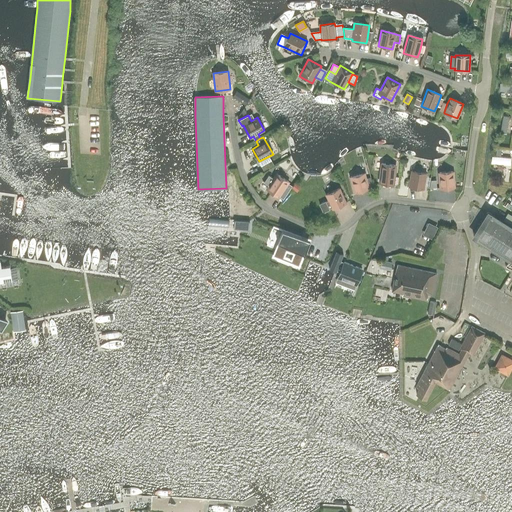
[(270,157),(260,163),(263,168),(273,163),(270,157)]
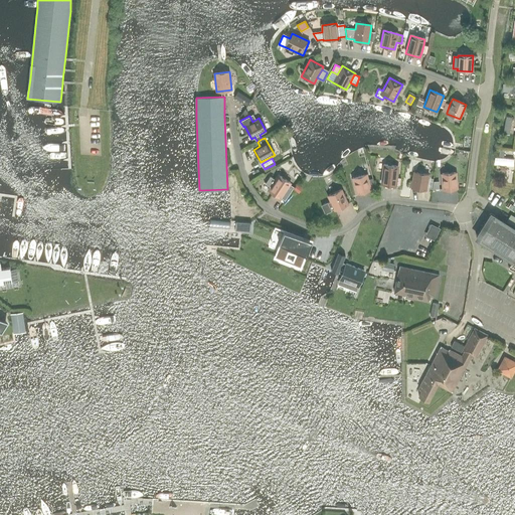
[(381,184),(396,185),(397,178),(398,166),(383,165),(381,184)]
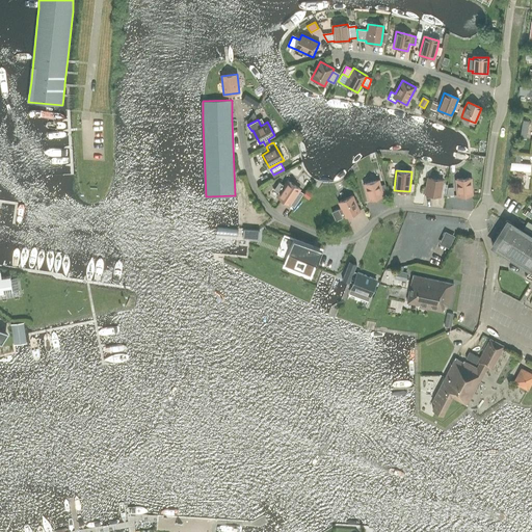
[(428,178),(426,189),(425,193),(441,196),(443,180),(428,178)]
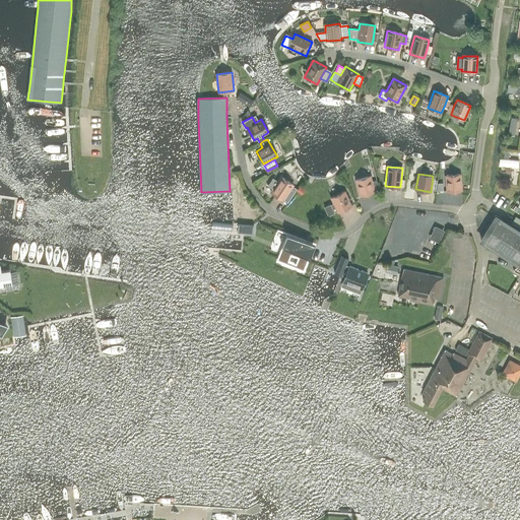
[(447,192),(462,190),(460,175),(446,176),(447,192)]
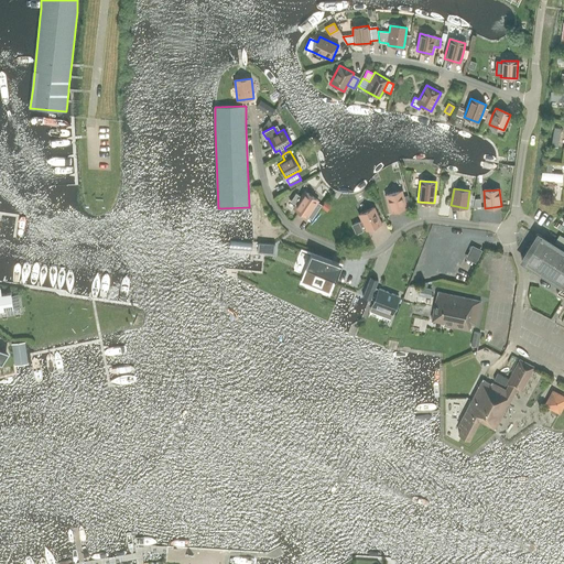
[(403,197),(402,191),(387,195),(391,212),(407,207),(403,197)]
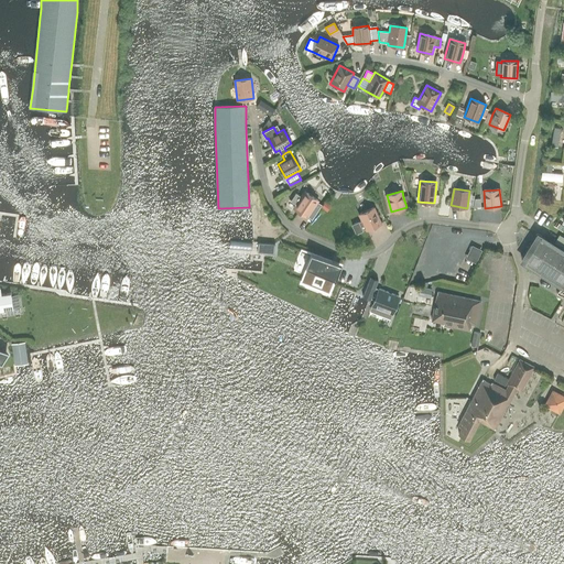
[(318,201),(305,192),(302,196),(296,193),(291,201),(296,204),(294,208),(307,217),(316,204),(318,201)]
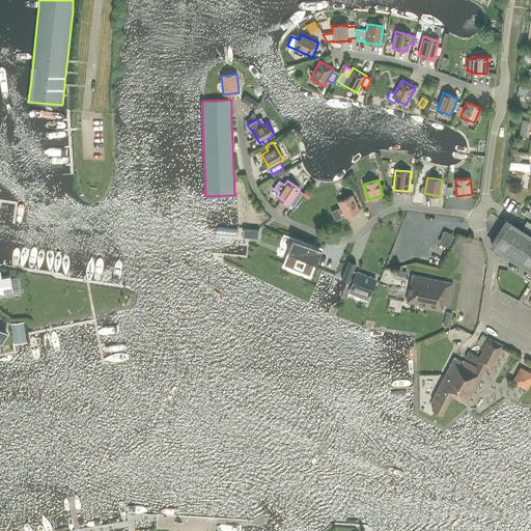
[(312,192),(307,189),(302,195),(307,198),(312,192)]
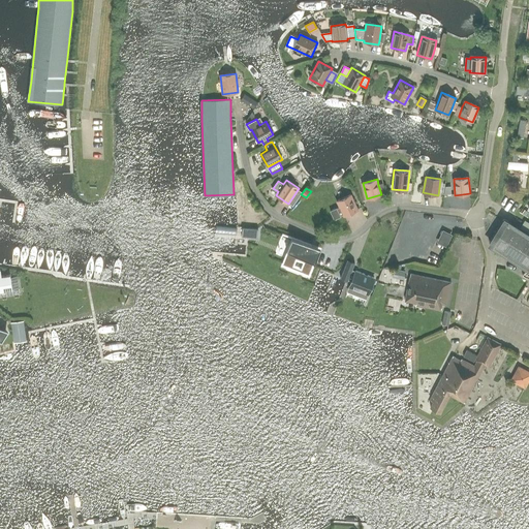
[(297,191),(288,204),(292,206),(301,194),(297,191)]
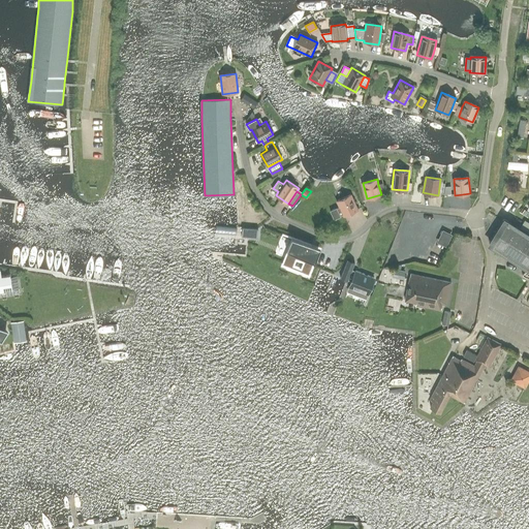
[(340,207),(337,209),(337,208),(331,211),(334,219),(340,216),(343,215),(344,216),(358,210),(350,194),(337,201),(340,207)]
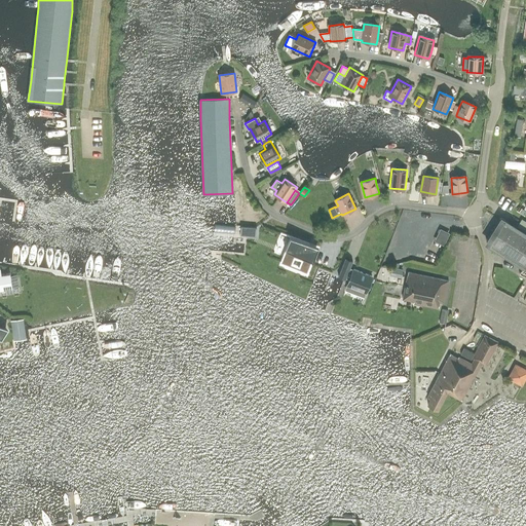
[(525,235),(503,222),(490,243),(525,266),(525,235)]
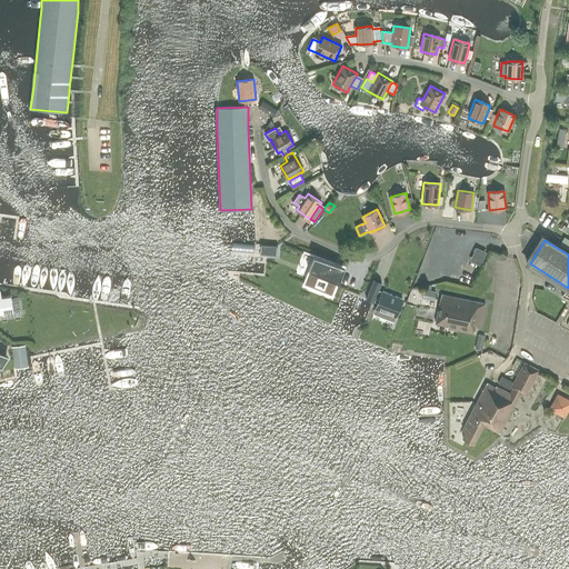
[(260,245),(260,255),(271,256),(272,246),(260,245)]
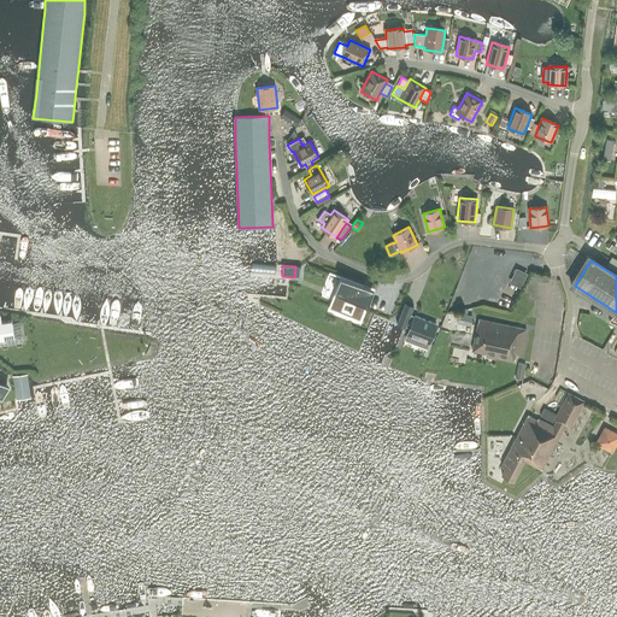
[(329,272),(329,274),(340,277),(336,288),(339,289),(331,307),(341,311),(346,301),(354,305),(351,315),(360,318),(359,321),(360,321),(369,300),(369,301),(374,289),(329,272)]
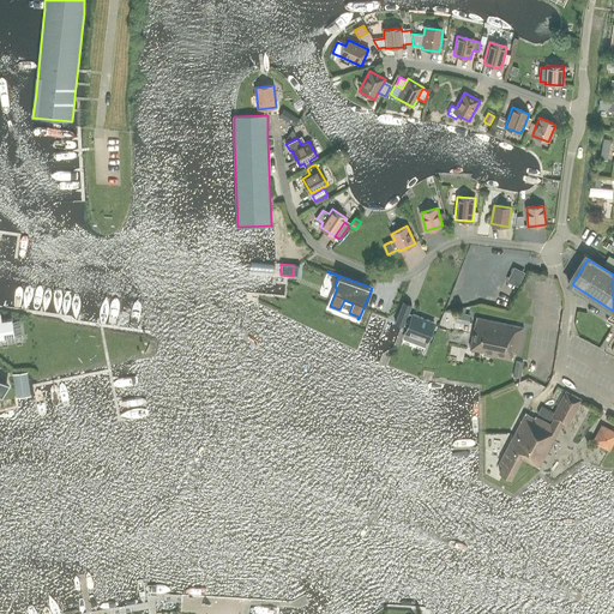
[(404,302),(396,323),(403,326),(404,324),(403,324),(408,313),(411,305),(404,302)]
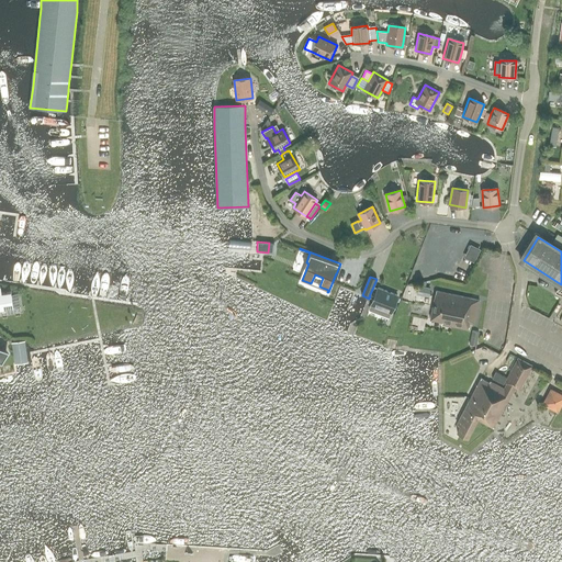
[(0,308),(13,306),(11,291),(2,293),(1,287),(0,285),(0,308)]
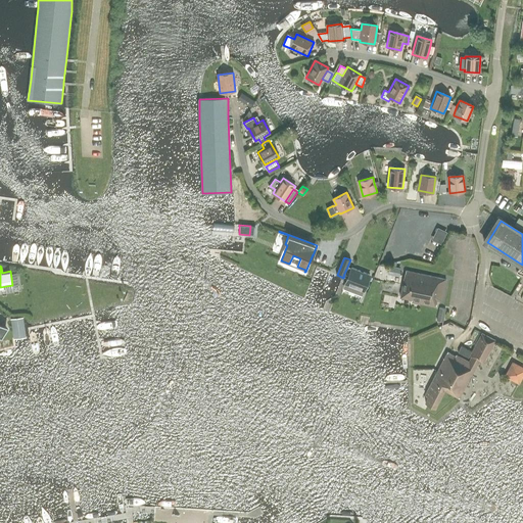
[(347,267),(343,276),(344,276),(348,278),(345,284),(364,291),(370,275),(347,267)]
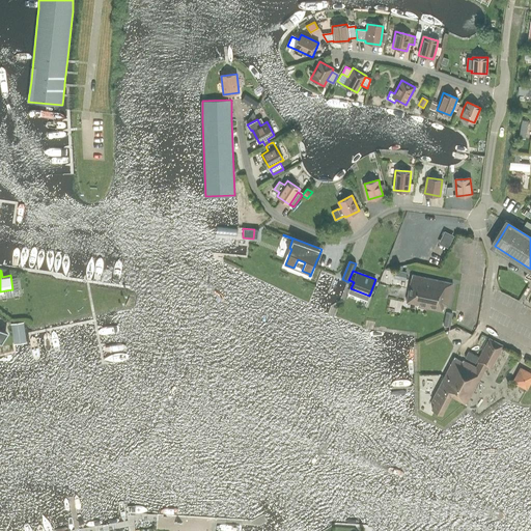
[(396,271),(395,277),(406,279),(407,273),(402,272),(398,271),(396,271)]
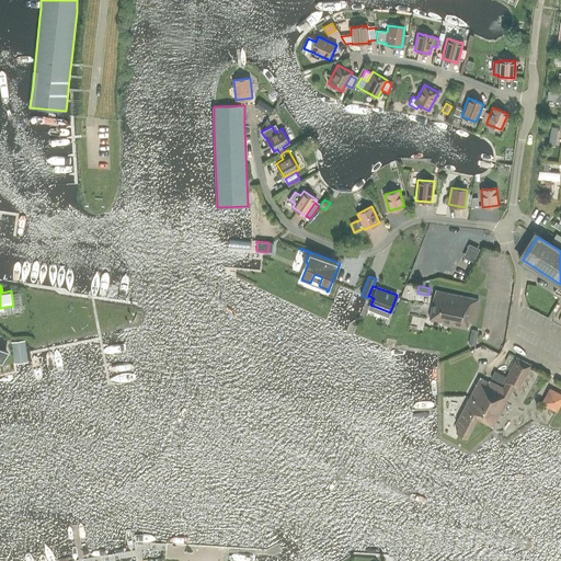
[(473,322),(478,299),(473,298),(435,290),(430,318),(442,320),(441,323),(467,329),(468,321),(473,322)]
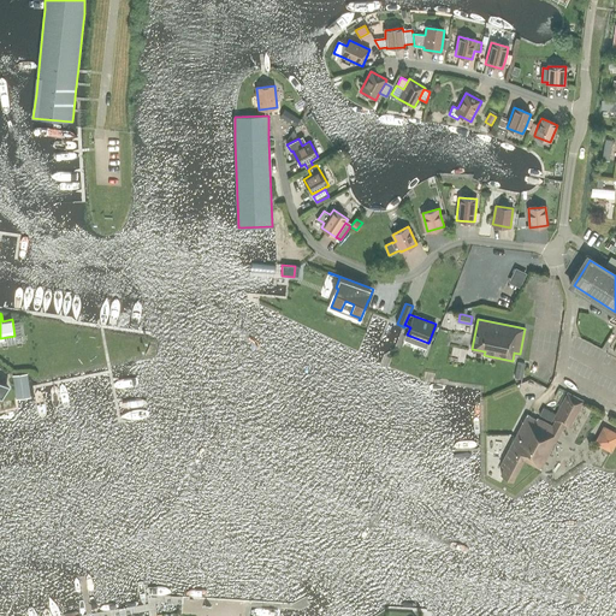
[(526,363),(517,362),(514,377),(522,379),(526,363)]
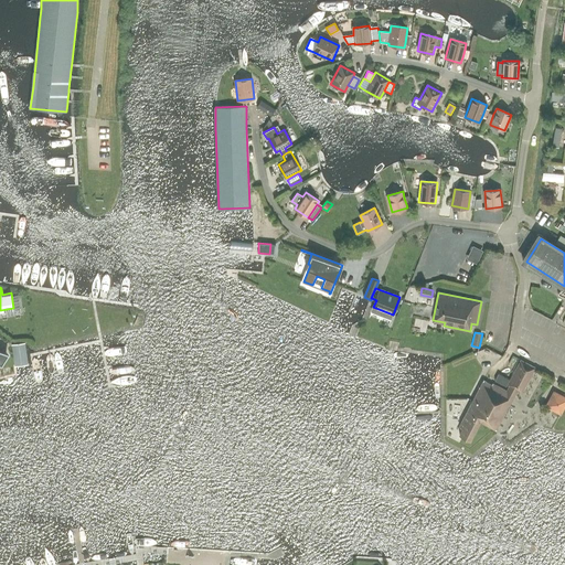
[(25,342),(12,344),(16,365),(28,364),(25,342)]
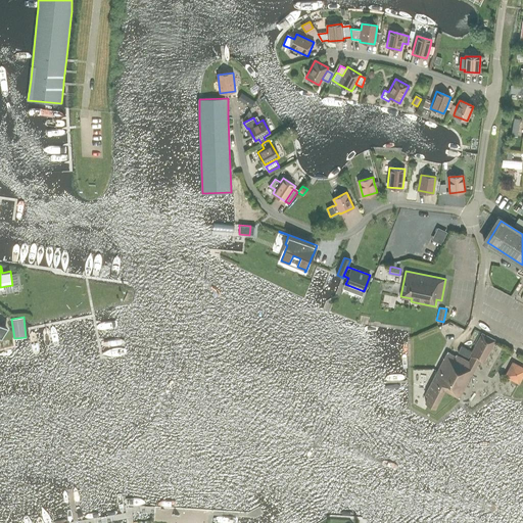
[(483,364),(495,340),(482,333),(472,351),(462,345),(458,351),(469,358),(470,357),(471,357),(469,362),(456,354),(456,355),(447,351),(425,394),(428,395),(425,401),(435,407),(444,390),(460,397),(479,361),(483,364)]
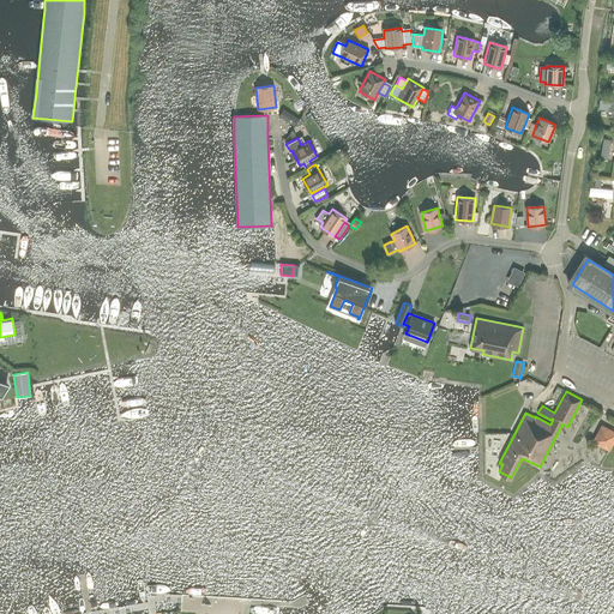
[(613,427),(602,422),(594,440),(611,447),(613,440),(613,427)]
